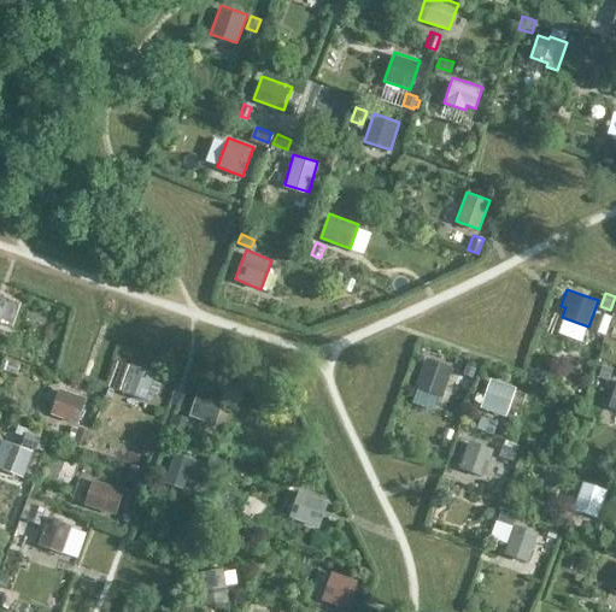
[(420,386),(441,394),(452,365),(430,357),(420,386)]
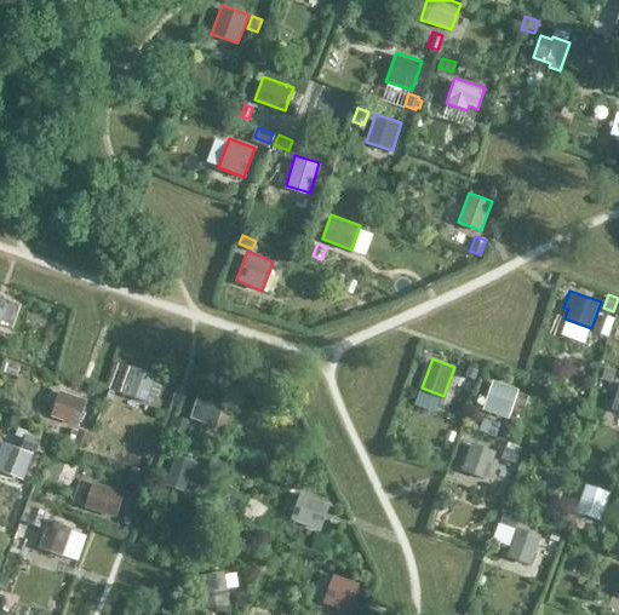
[(470,361),(465,374),(475,378),(480,363),(470,361)]
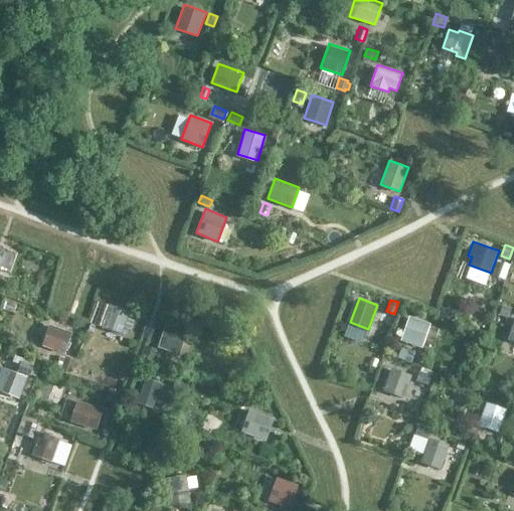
[(123,333),(132,310),(111,303),(102,326),(123,333)]
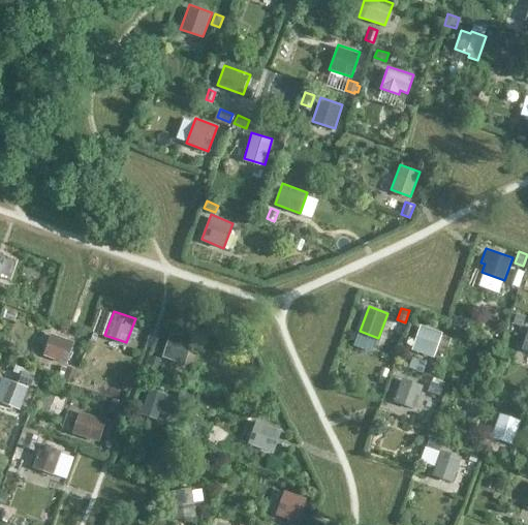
[(517,312),(514,321),(522,325),(525,315),(517,312)]
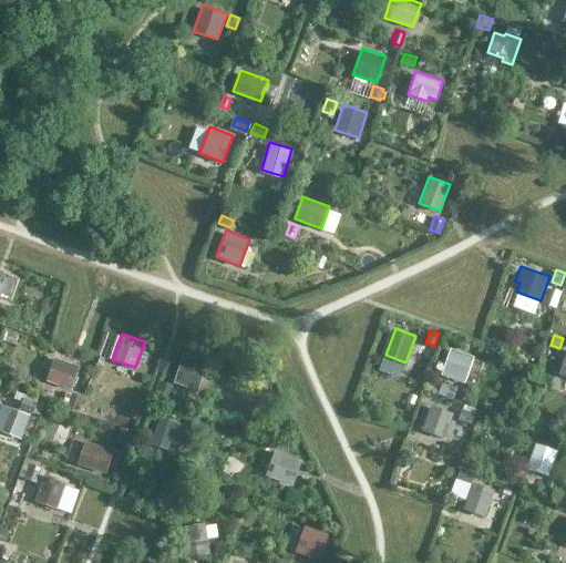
[(441,374),(465,382),(475,356),(451,347),(441,374)]
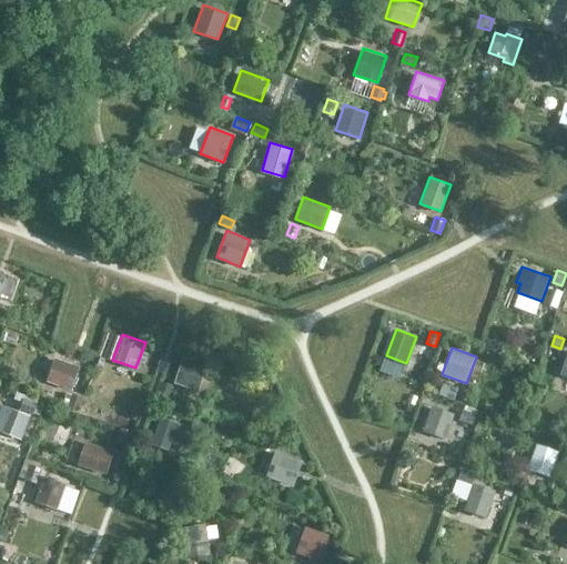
[(184,355),(174,382),(198,391),(208,364),(184,355)]
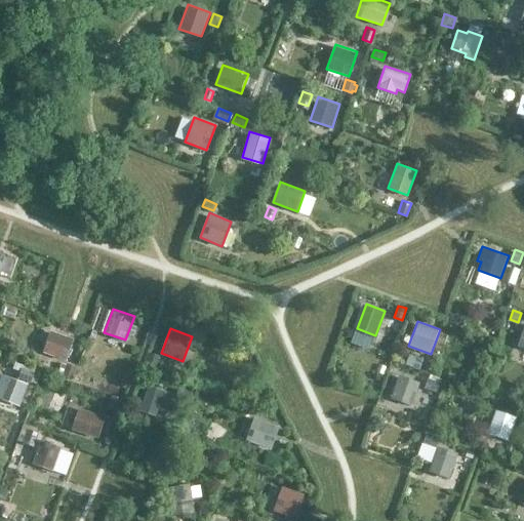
[(67,359),(74,337),(51,329),(43,351),(67,359)]
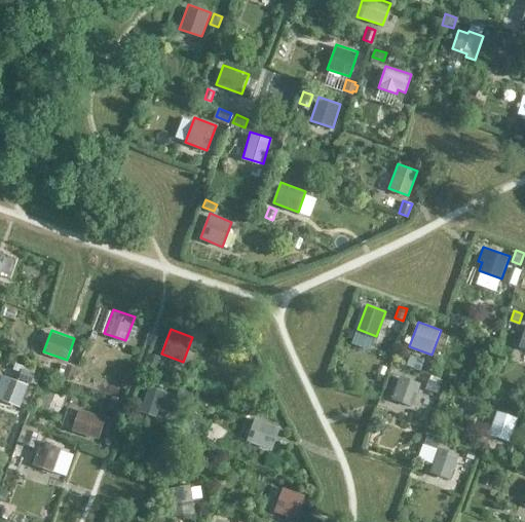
[(410,353),(407,363),(420,368),(423,359),(410,353)]
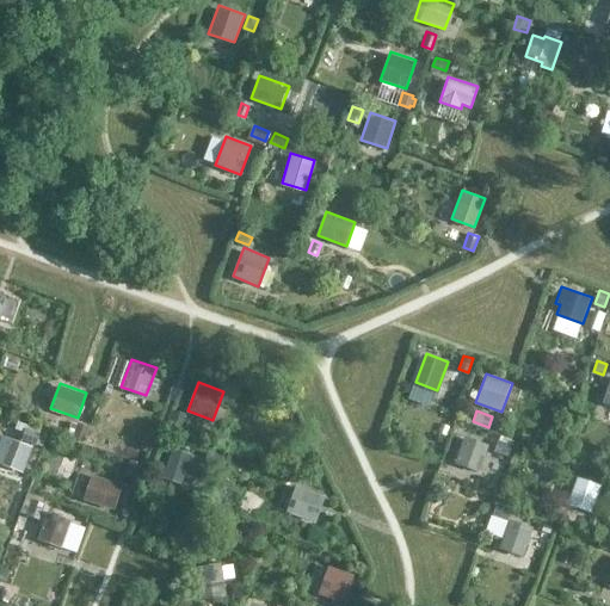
[(78,422),(73,437),(82,440),(88,426),(78,422)]
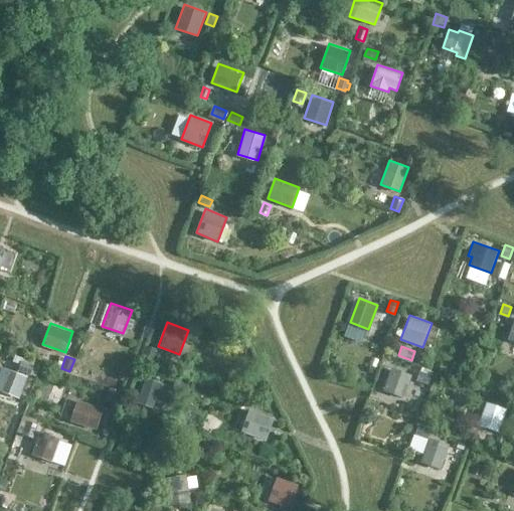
[(22,359),(19,368),(30,373),(34,364),(22,359)]
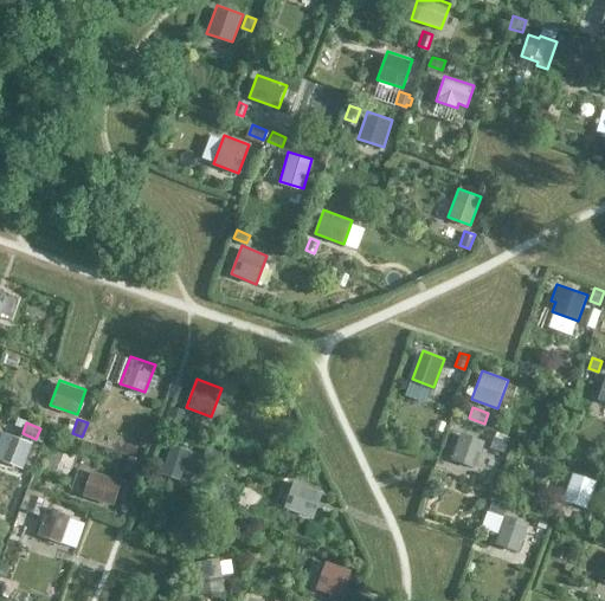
[(33,441),(5,432),(0,448),(0,460),(25,469),(33,441)]
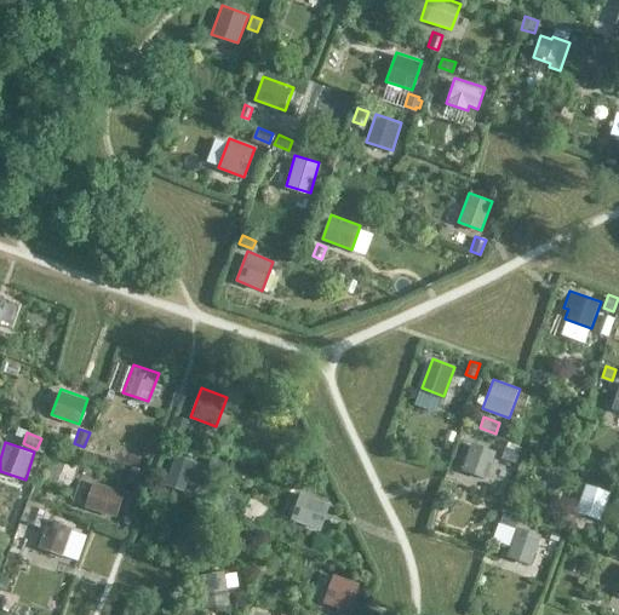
[(462,469),(487,478),(497,450),(471,442),(462,469)]
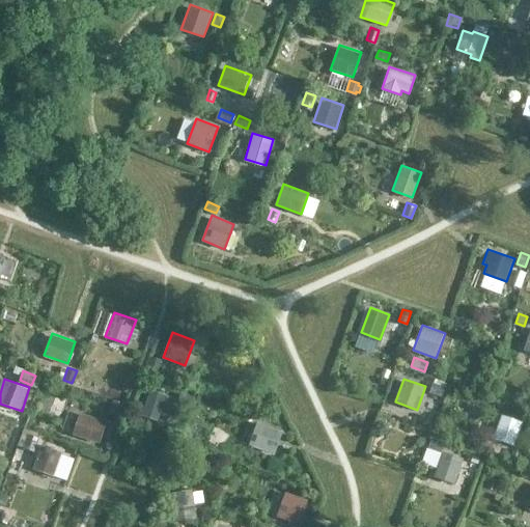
[(433,382),(428,391),(442,395),(445,387),(433,382)]
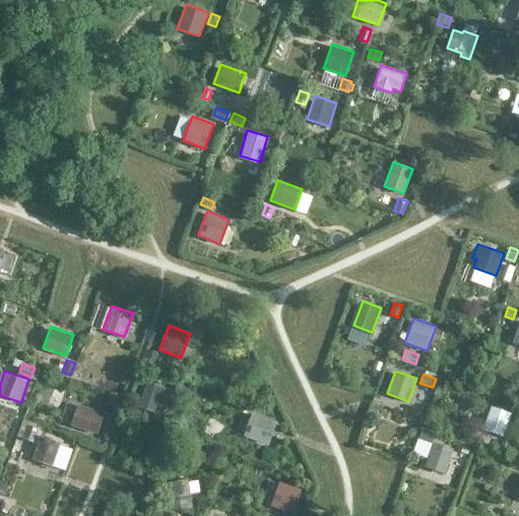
[(177,391),(150,382),(141,407),(156,413),(163,398),(173,402),(177,391)]
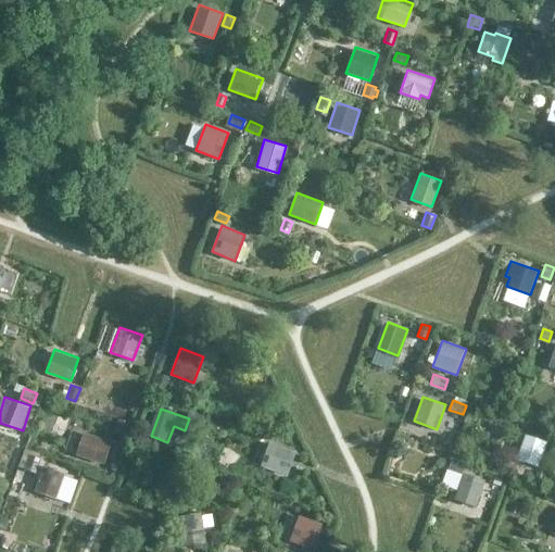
[(192,410),(189,418),(202,424),(205,415),(192,410)]
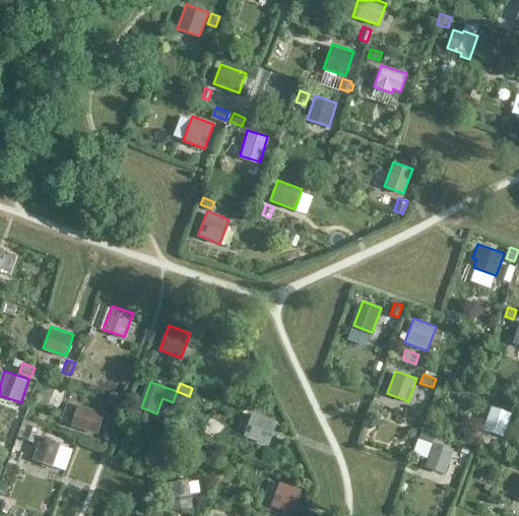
[(113,390),(109,402),(117,405),(121,393),(113,390)]
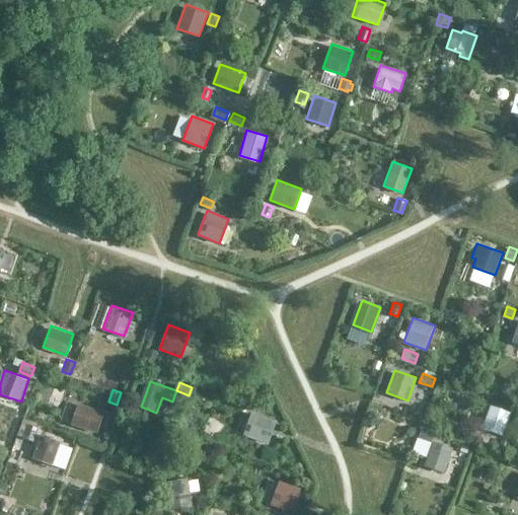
[(108,412),(81,402),(74,426),(101,435),(108,412)]
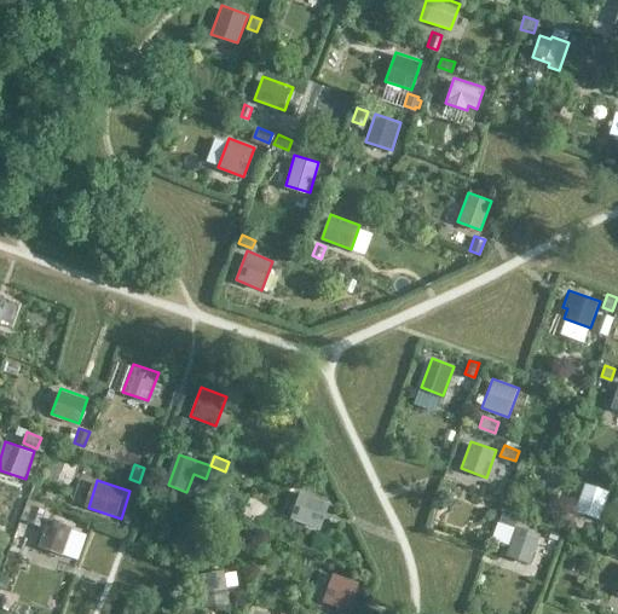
[(576,510),(600,519),(610,491),(585,481),(576,510)]
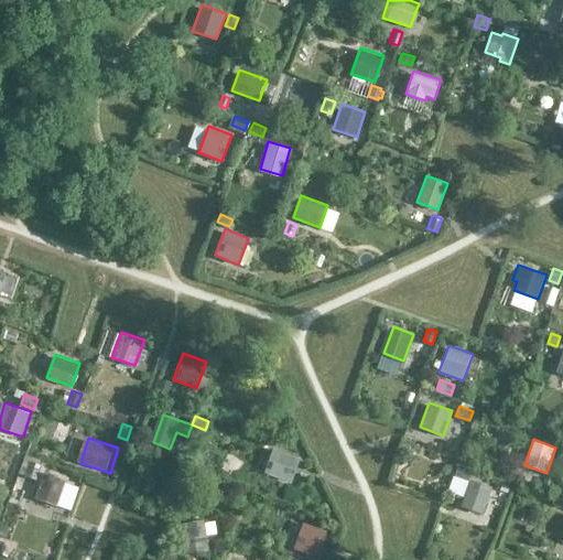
[(292,482),(301,458),(273,448),(264,472),(292,482)]
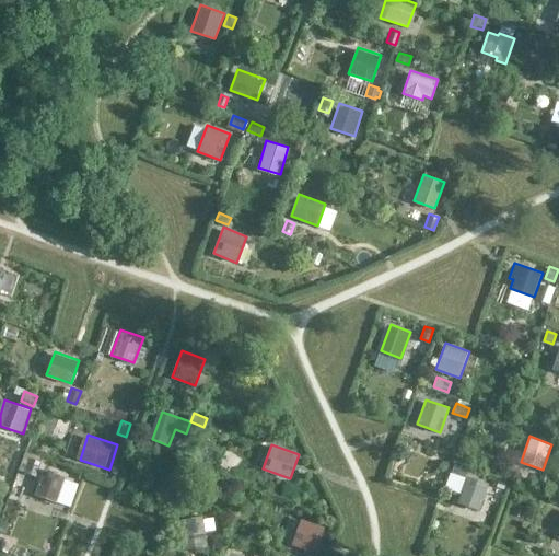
[(30,458),(25,472),(35,475),(39,461),(30,458)]
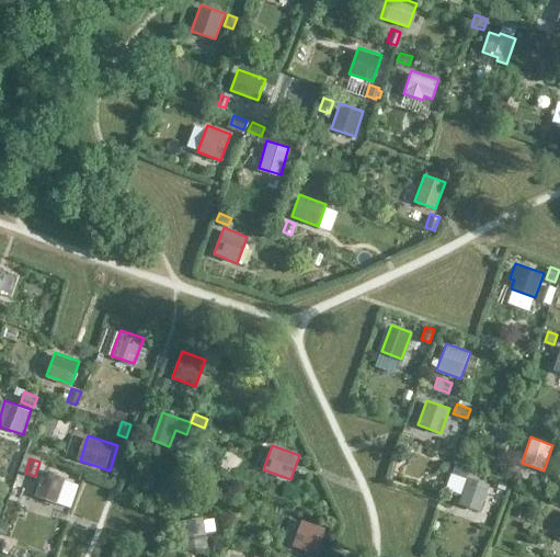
[(455,463),(452,470),(465,476),(468,467),(455,463)]
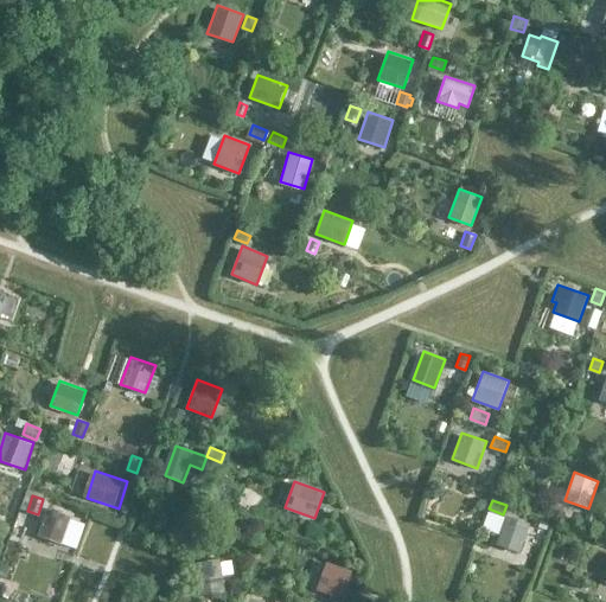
[(72,516),(46,507),(37,535),(63,544),(72,516)]
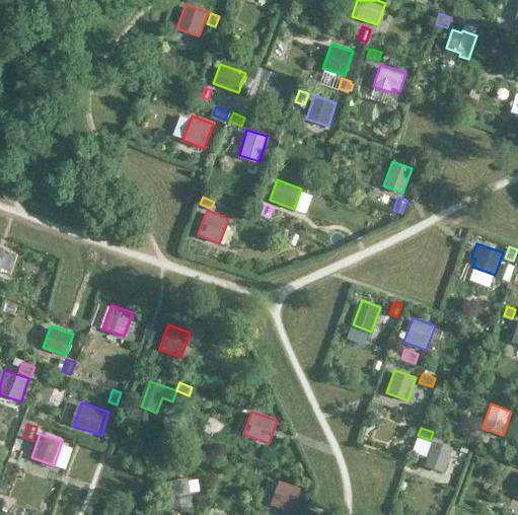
[(501,439),(497,450),(505,453),(509,442),(501,439)]
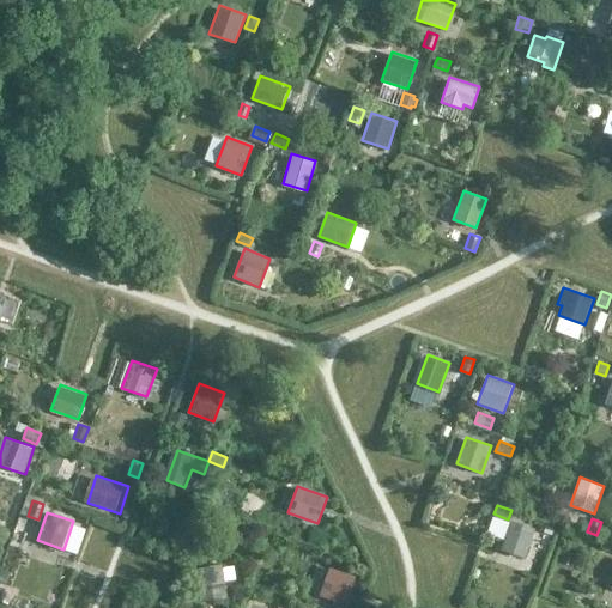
[(526,558),(535,528),(511,520),(502,549),(526,558)]
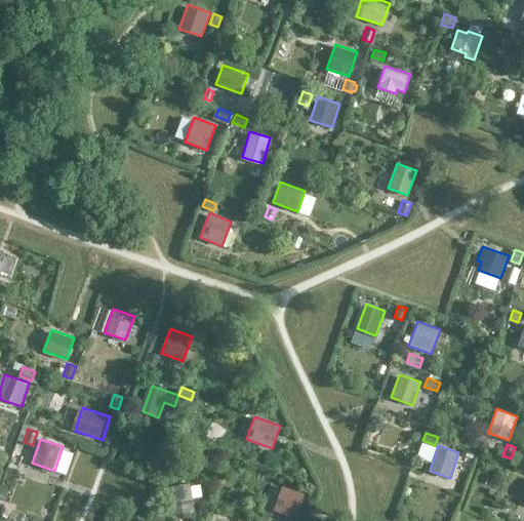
[(295,518),(305,493),(282,485),(274,510),(295,518)]
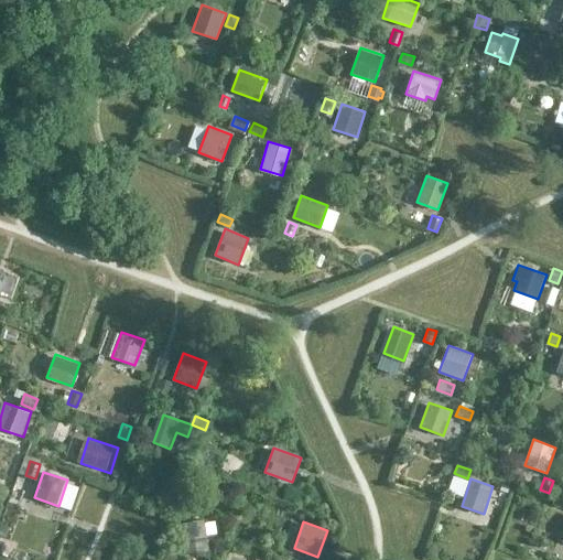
[(209,523),(184,525),(186,555),(213,552),(209,523)]
